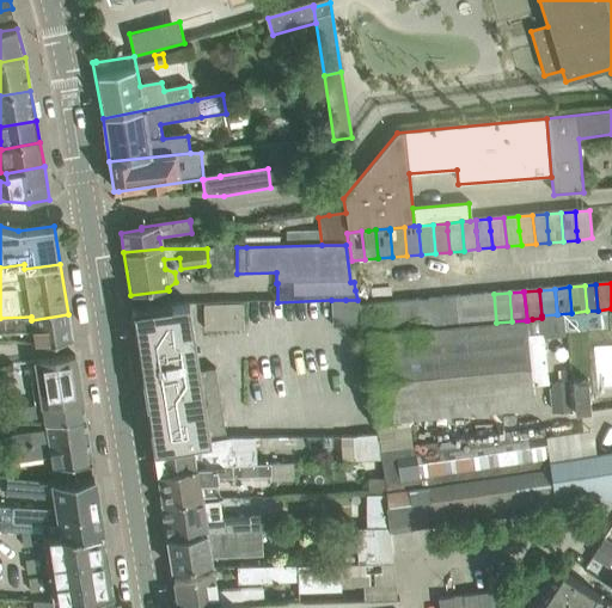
[(494,294),(479,295),(482,324),(496,323),(494,294)]
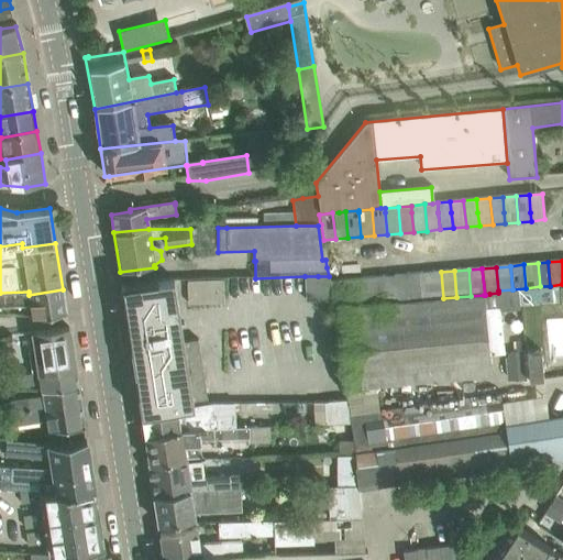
[(427,273),(429,299),(443,298),(441,272),(427,273)]
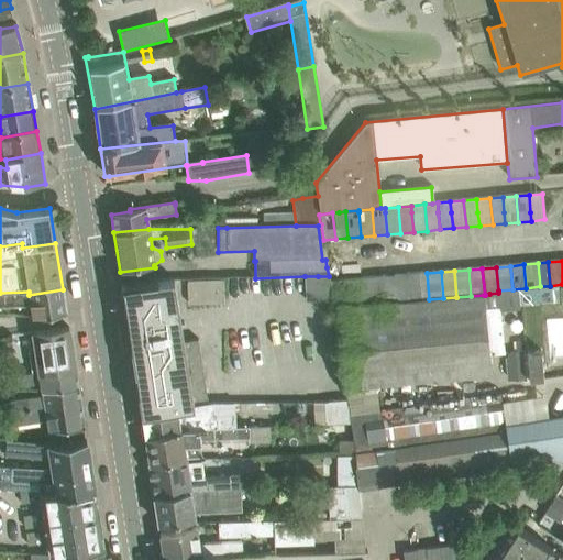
[(414,275),(416,300),(429,299),(427,273),(414,275)]
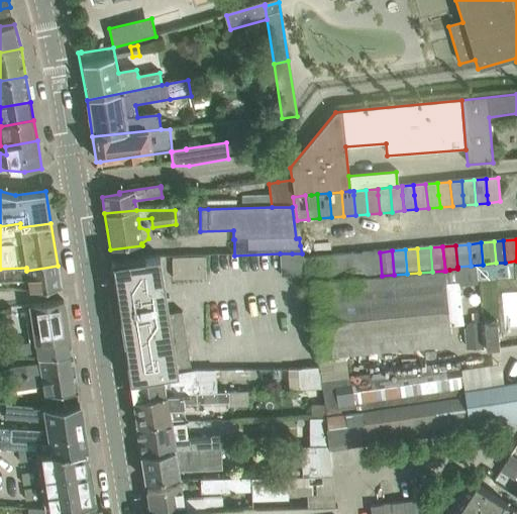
[(380,252),(367,253),(369,278),(381,276),(382,276),(380,252)]
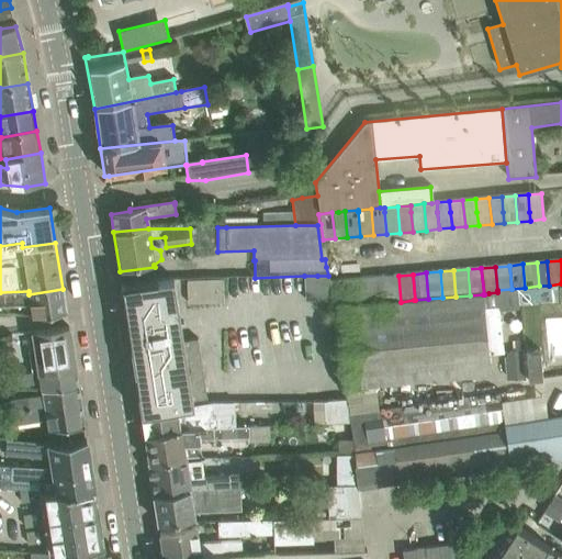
[(318,301),(317,276),(304,276),(305,301),(318,301)]
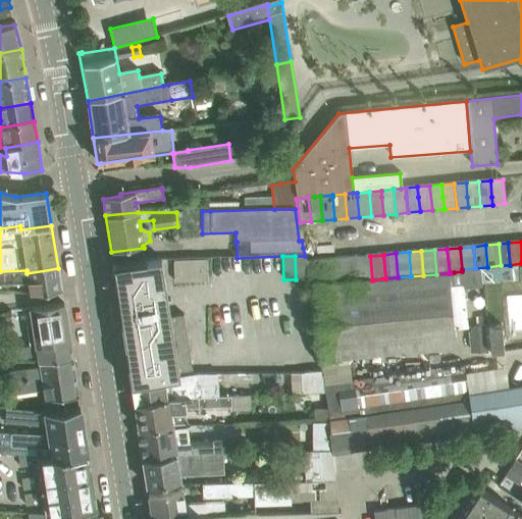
[(302,279),(308,278),(306,261),(305,256),(295,256),(296,279),(302,279)]
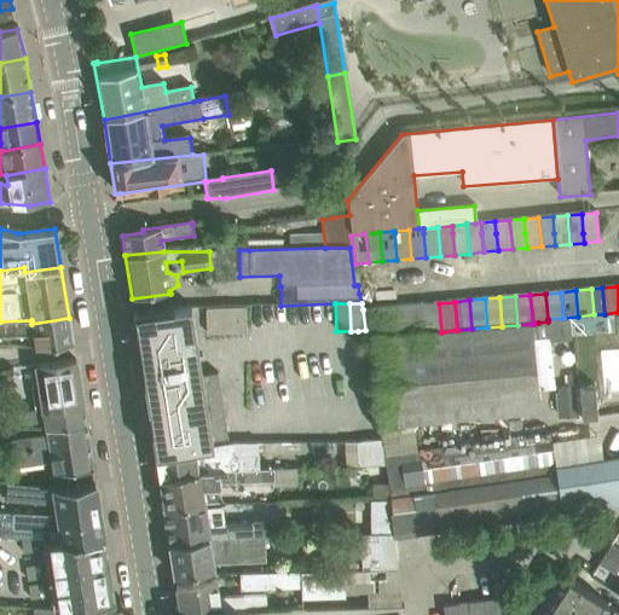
[(427,334),(441,332),(439,303),(423,305),(427,334)]
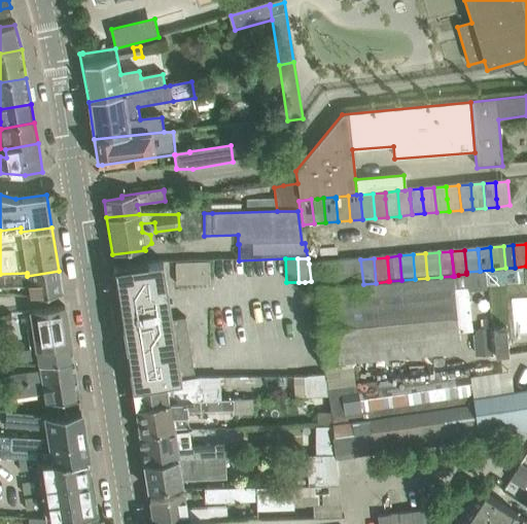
[(360,259),(348,260),(350,285),(363,284),(360,259)]
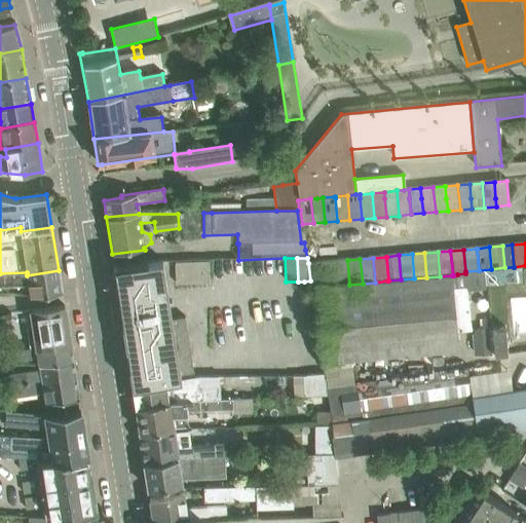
[(347,260),(334,261),(336,286),(349,285),(347,260)]
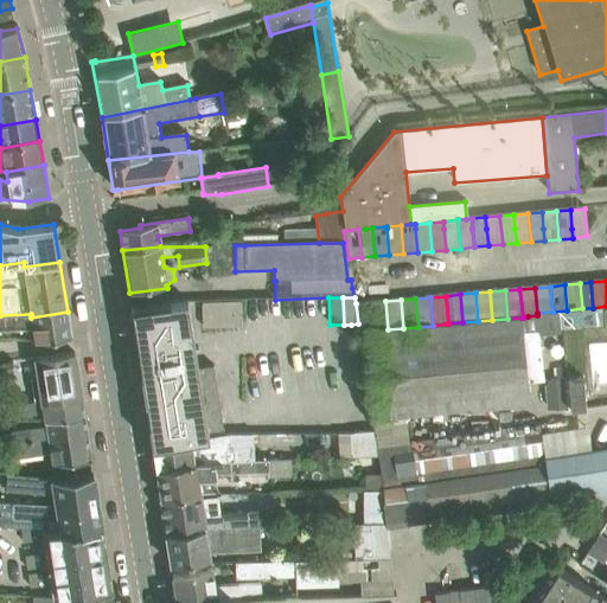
[(244,327),(244,301),(203,302),(203,327),(244,327)]
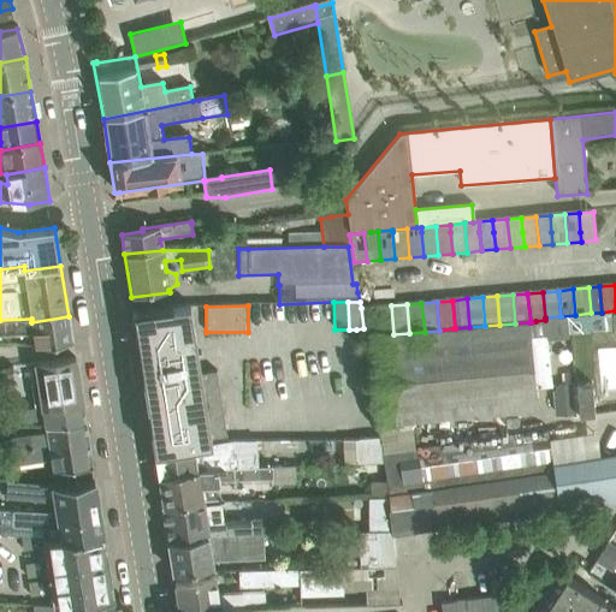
[(391,306),(377,307),(379,337),(394,334),(391,306)]
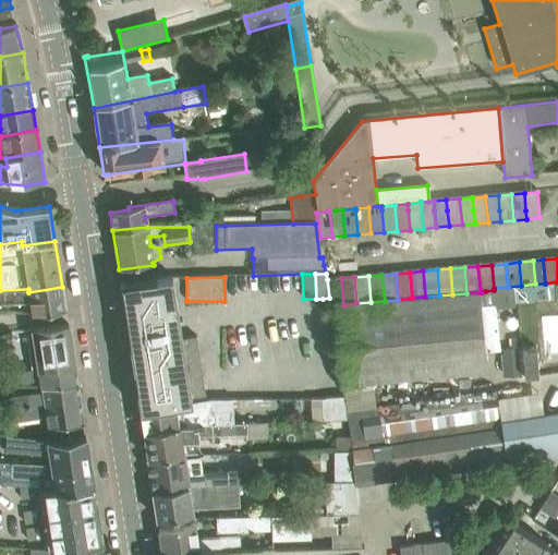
[(120,284),(120,285),(126,324),(128,324),(178,316),(172,278),(120,284)]
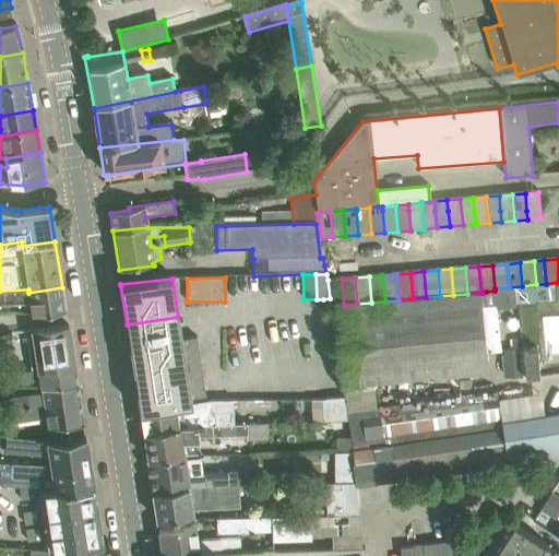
[(344,306),(342,279),(328,280),(330,298),(331,303),(332,307),(339,306),(344,306)]
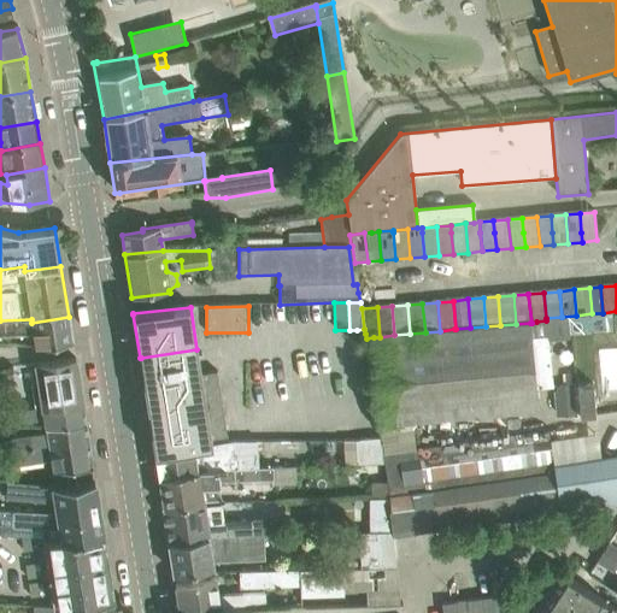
[(613,314),(568,319),(570,337),(615,332),(613,314)]
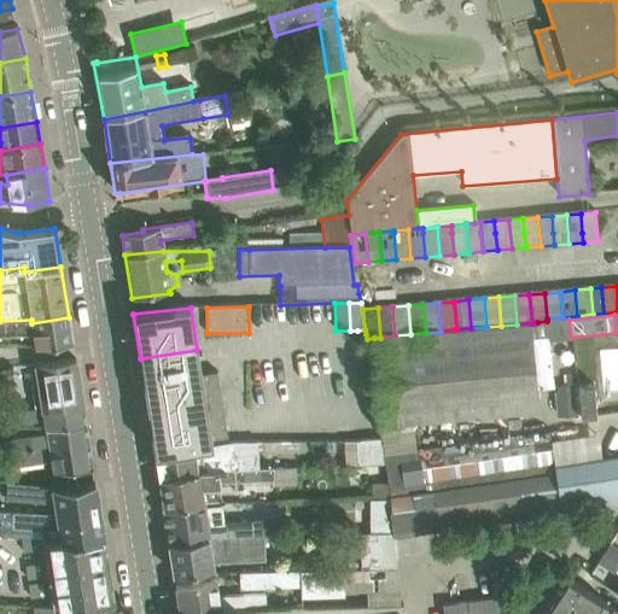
[(31,323),(0,323),(0,335),(34,335),(36,350),(74,346),(69,317),(31,323)]
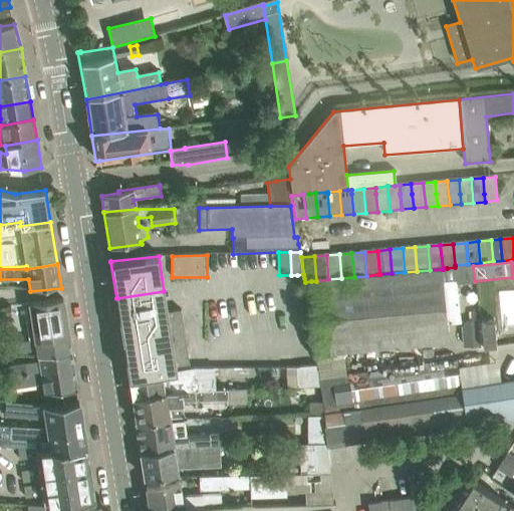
[(443,269),(442,269),(448,325),(461,323),(457,288),(475,286),(475,281),(473,266),(455,267),(447,268),(443,269)]
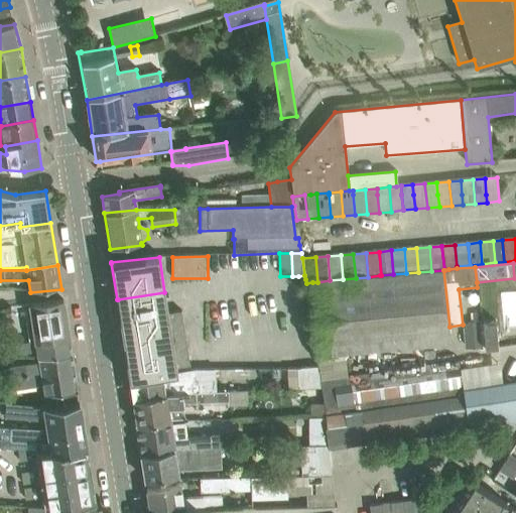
[(380,275),(387,351),(450,345),(449,327),(443,270),(431,271),(418,272),(406,273),(393,274),(381,275),(380,275)]
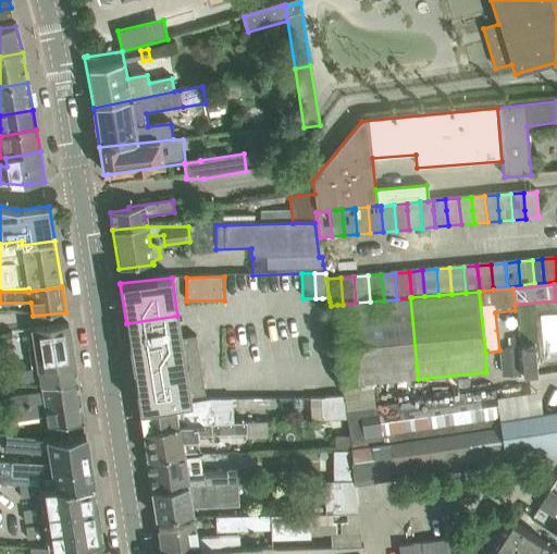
[(343,305),(337,305),(345,385),(418,379),(410,297),(397,299),(384,300),(370,302),(356,303),(343,305)]
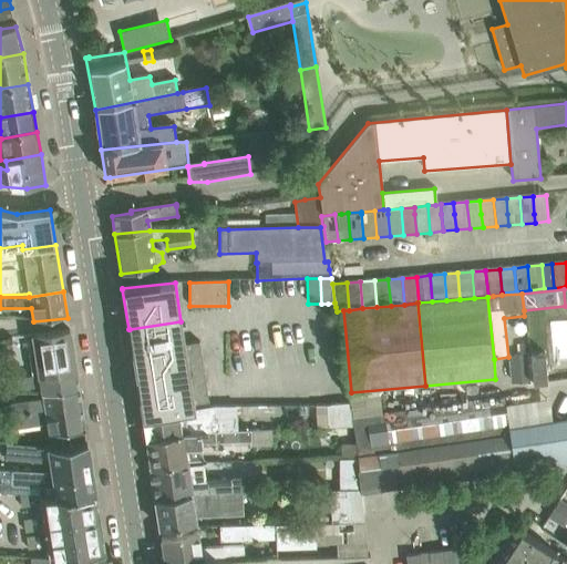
[(133,352),(185,345),(183,332),(181,321),(130,329),(131,341),(133,352)]
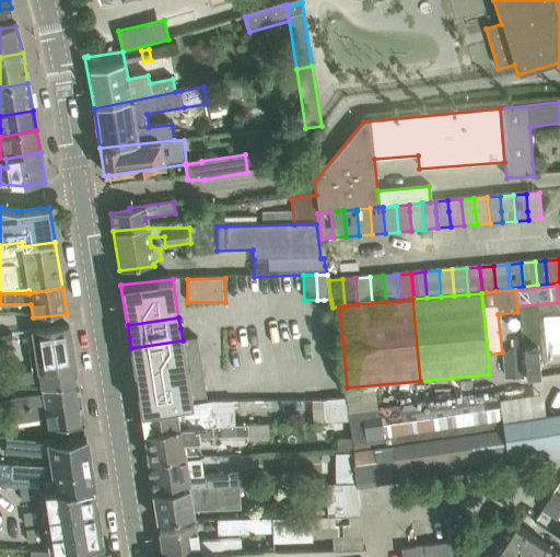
[(27,349),(31,374),(39,373),(74,367),(68,327),(33,332),(35,348),(27,349)]
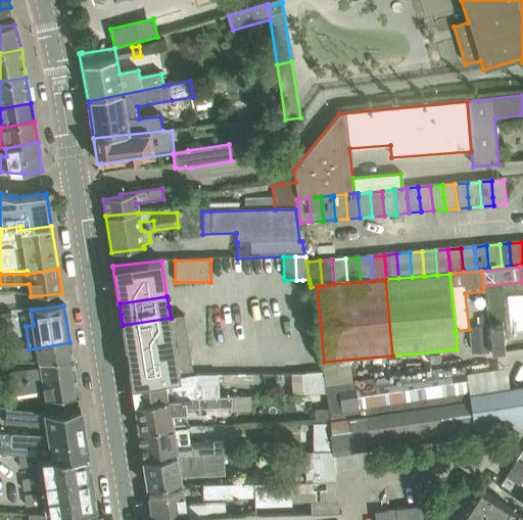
[(184,317),(171,318),(123,325),(122,325),(128,365),(161,360),(185,357),(190,357),(184,317)]
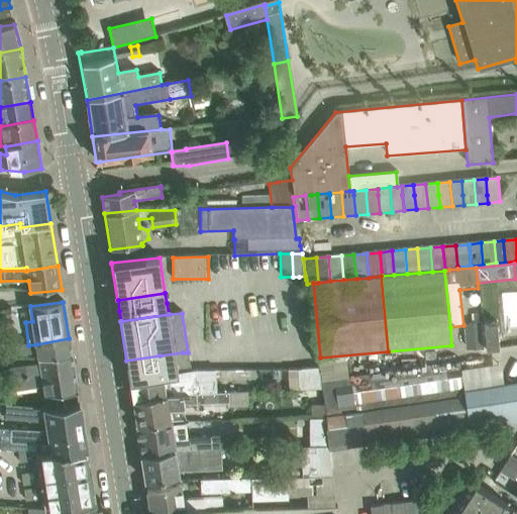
[(470,325),(464,330),(468,352),(484,350),(485,353),(498,350),(496,328),(482,330),(482,323),(470,325)]
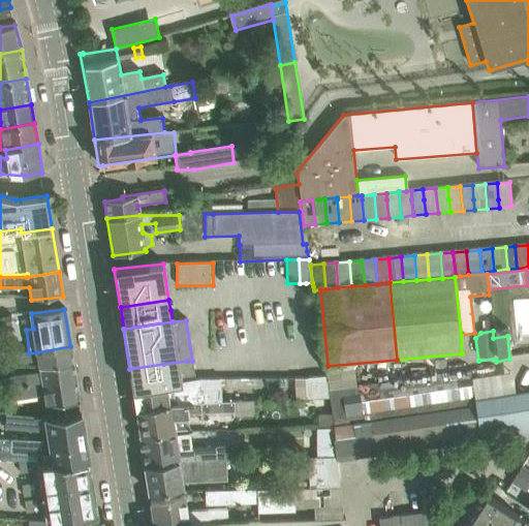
[(38,361),(39,369),(73,364),(70,346),(37,352),(29,353),(16,356),(17,361),(27,363),(38,361)]
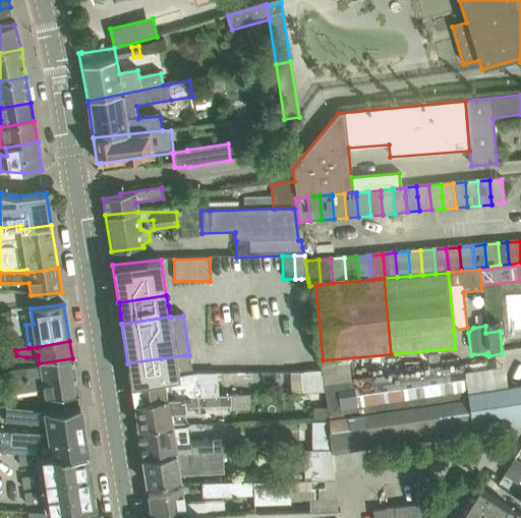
[(130,384),(179,377),(178,371),(191,370),(189,355),(184,355),(161,358),(127,363),(130,384)]
